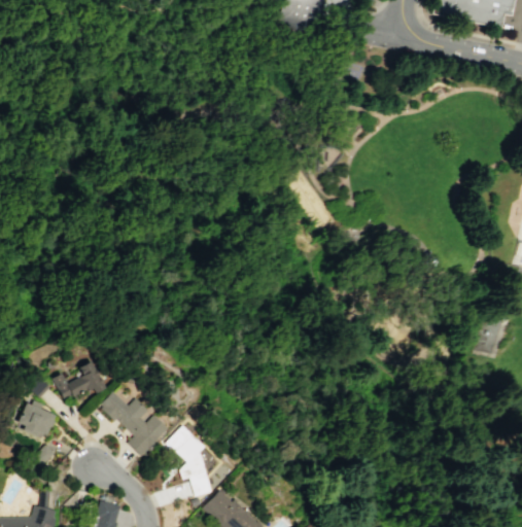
[(282,0),(278,24),(324,34),(331,0),(282,0)]
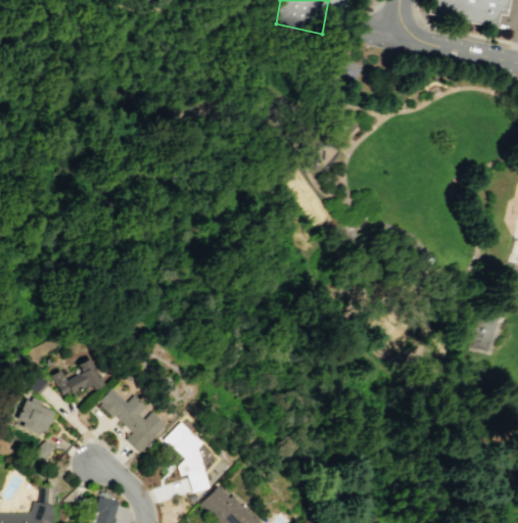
[(507,29),(512,0),(431,0),(429,12),(507,29)]
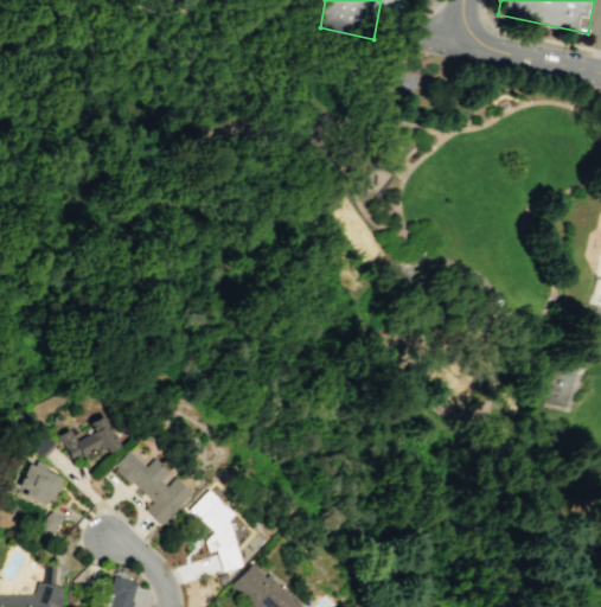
[(560,402),(570,359),(590,364),(580,408),(560,402)]
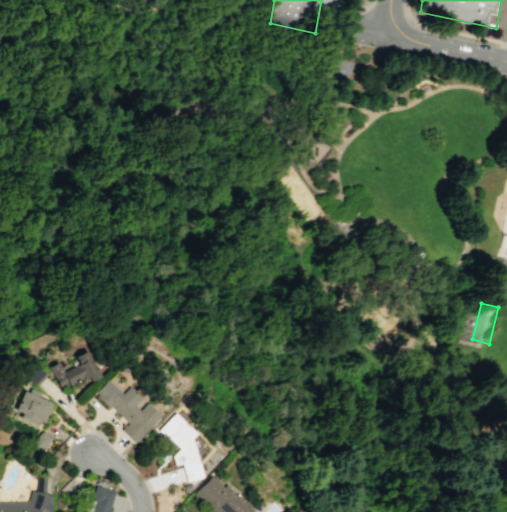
[(52,366),(62,386),(70,382),(72,385),(90,375),(93,382),(103,376),(89,349),(77,356),(81,363),(66,372),(61,362),(52,366)]
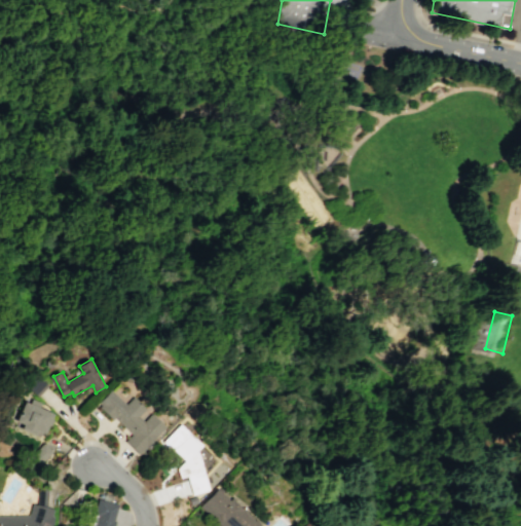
[(40,396),(31,385),(41,375),(51,385),(40,396)]
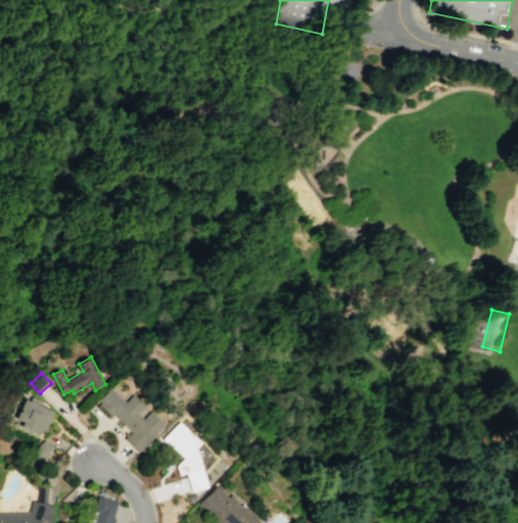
[(101,400),(103,402),(101,405),(114,417),(116,415),(134,431),(127,438),(141,453),(168,424),(153,411),(146,418),(141,414),(148,407),(135,393),(128,400),(113,387),(101,400)]
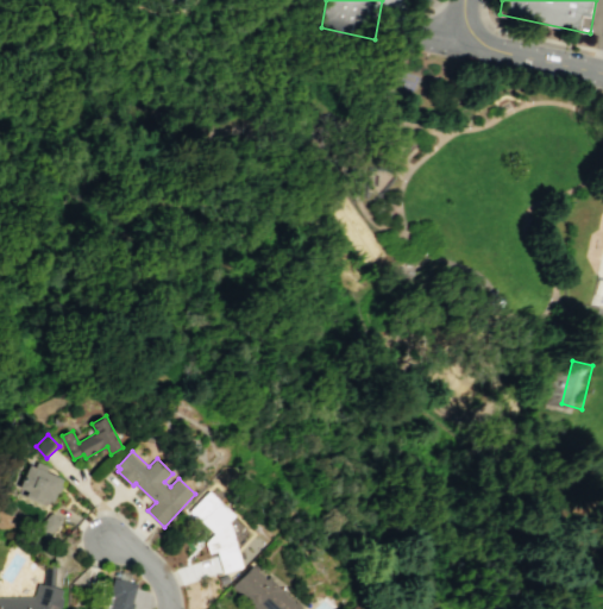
[(23,489),(32,465),(38,466),(41,462),(50,465),(48,471),(64,478),(55,502),(52,501),(50,504),(44,502),(44,503),(27,496),(29,491),(23,489)]
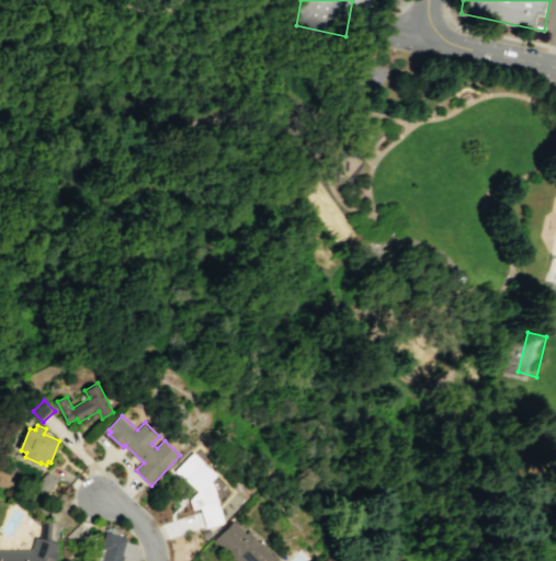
[(214,479),(218,474),(195,453),(177,472),(185,481),(188,479),(200,491),(192,499),(194,510),(202,507),(207,527),(225,522),(214,479)]
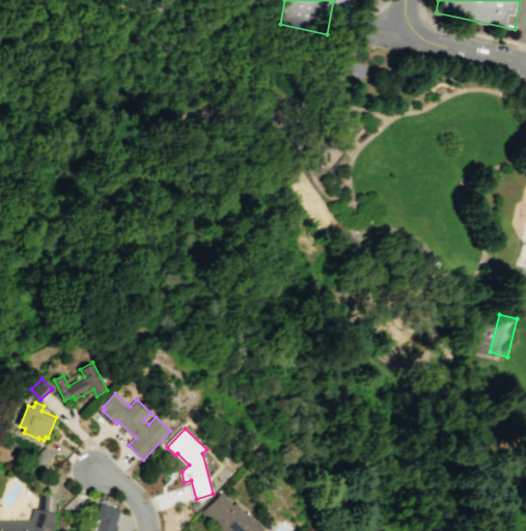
[(34,460),(47,447),(56,455),(44,469),(34,460)]
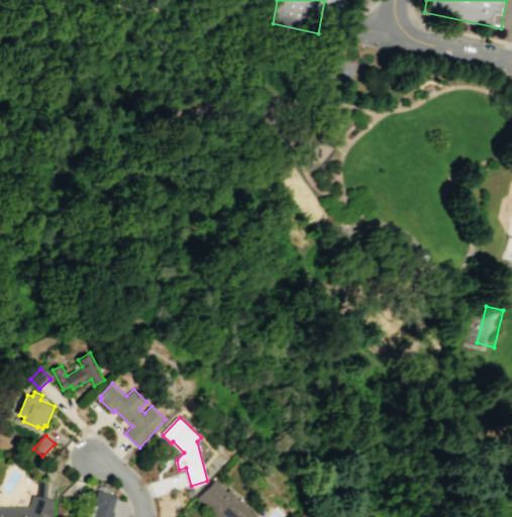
[(219,516),(257,516),(259,515),(231,489),(229,491),(217,480),(200,498),(219,516)]
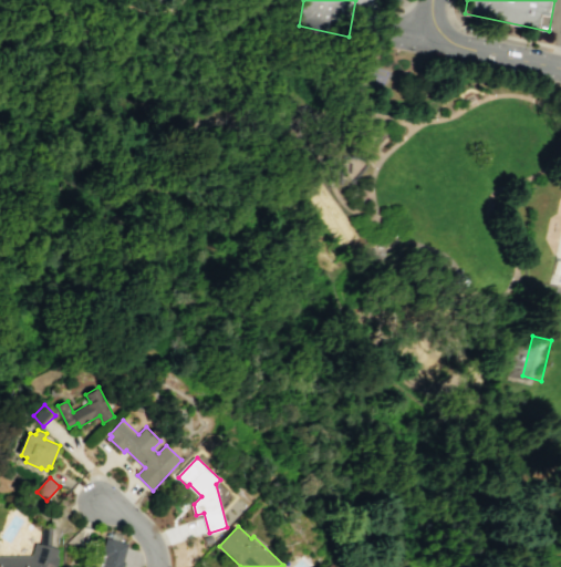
[(100,566),(108,536),(131,543),(125,562),(127,562),(125,566),(100,566)]
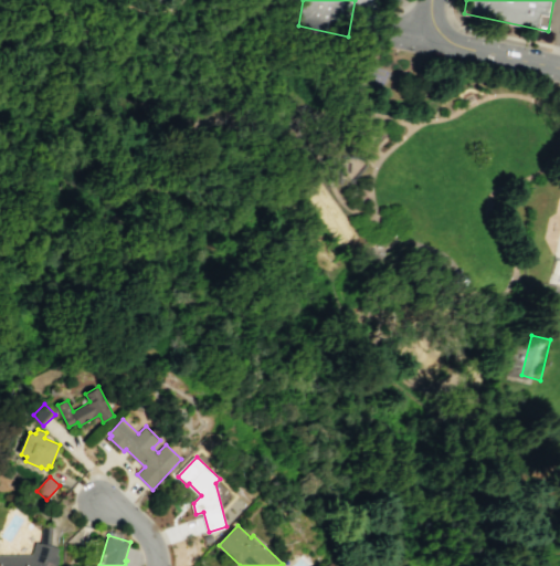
[(0,565),(0,555),(33,555),(38,542),(60,548),(57,554),(61,556),(57,565),(0,565)]
